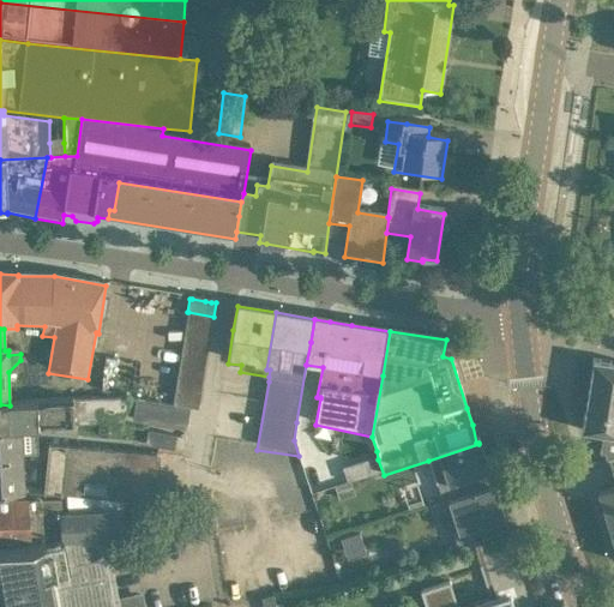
[(603,438),(613,439),(613,366),(593,364),(582,434),(603,438)]
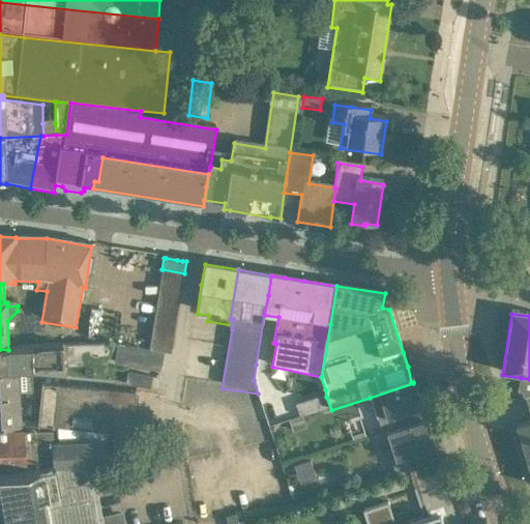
[(0,371),(18,371),(39,370),(91,369),(107,372),(111,346),(72,347),(61,349),(8,350),(0,349),(0,371)]
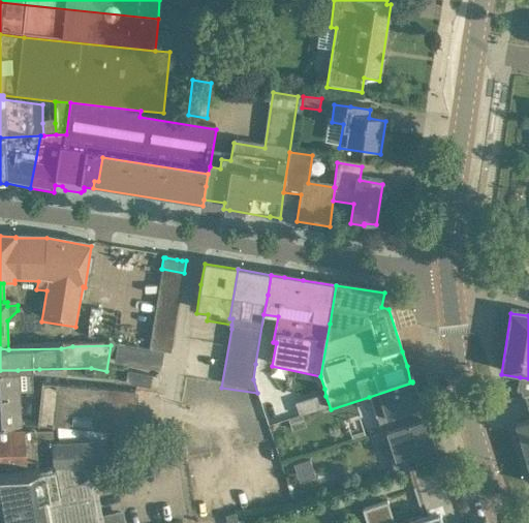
[(162,356),(149,352),(116,347),(113,366),(159,373),(162,356)]
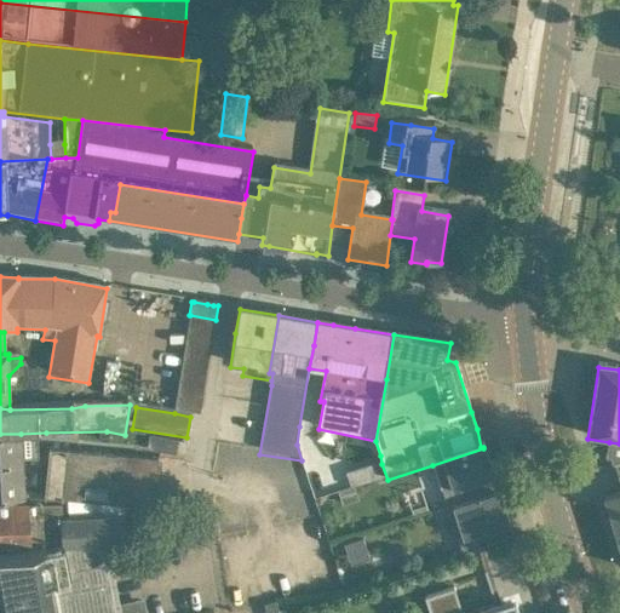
[(21,434),(0,434),(0,469),(22,468),(21,434)]
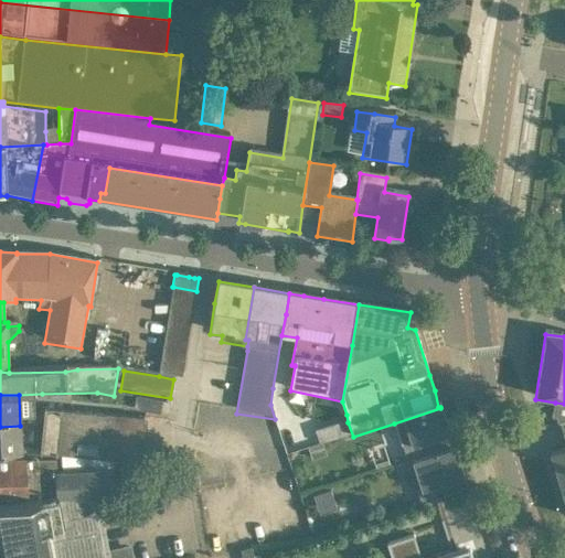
[(162,405),(137,399),(134,412),(160,418),(162,405)]
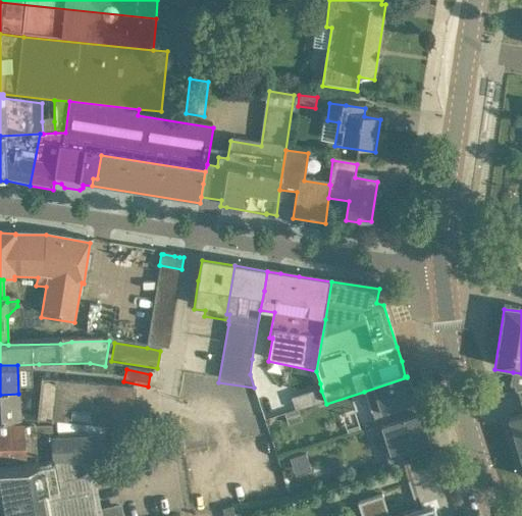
[(521,373),(513,372),(510,390),(514,390),(516,395),(517,395),(521,393),(521,373)]
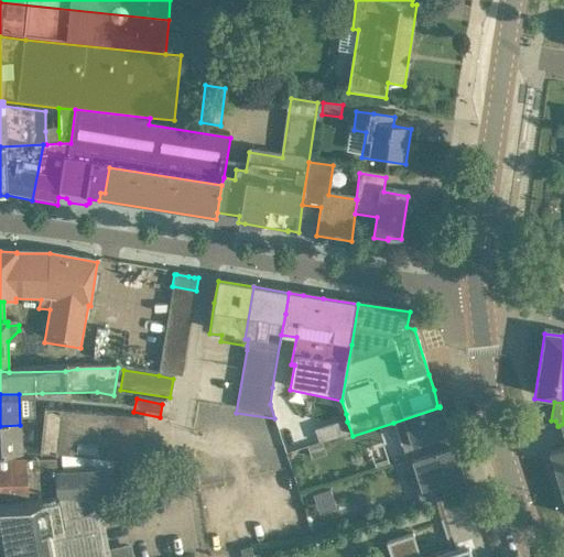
[(393,423),(407,465),(454,449),(454,447),(453,448),(440,407),(393,423)]
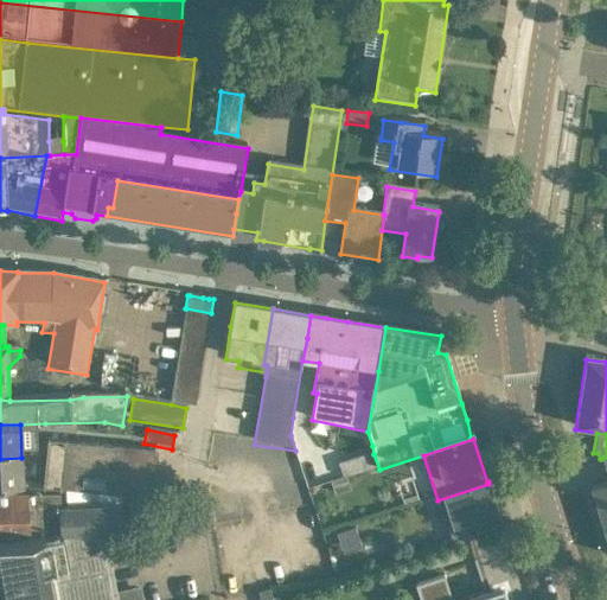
[(65,492),(121,498),(151,500),(155,454),(49,444),(44,490),(65,492)]
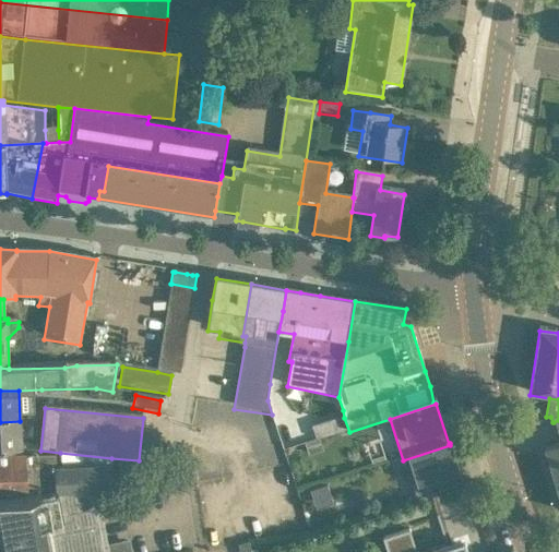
[(335,420),(341,434),(349,432),(344,418),(335,420)]
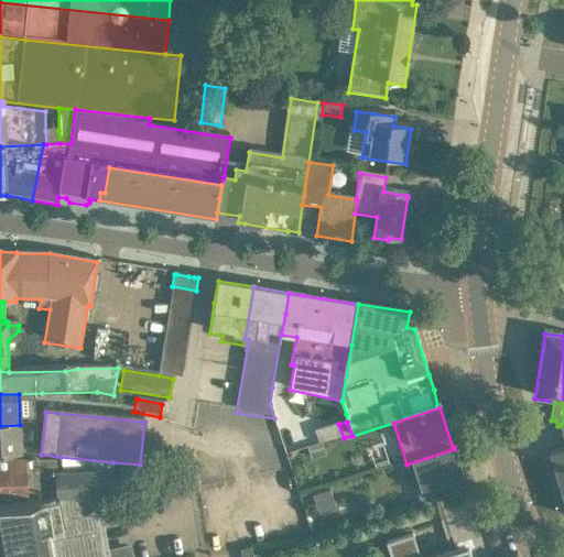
[(344,438),(338,424),(329,427),(335,441),(344,438)]
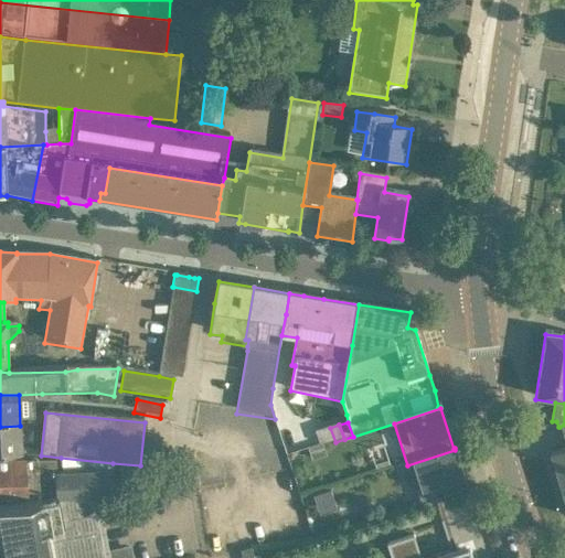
[(564,425),(560,427),(564,442),(564,450),(550,455),(552,461),(564,457),(564,425)]
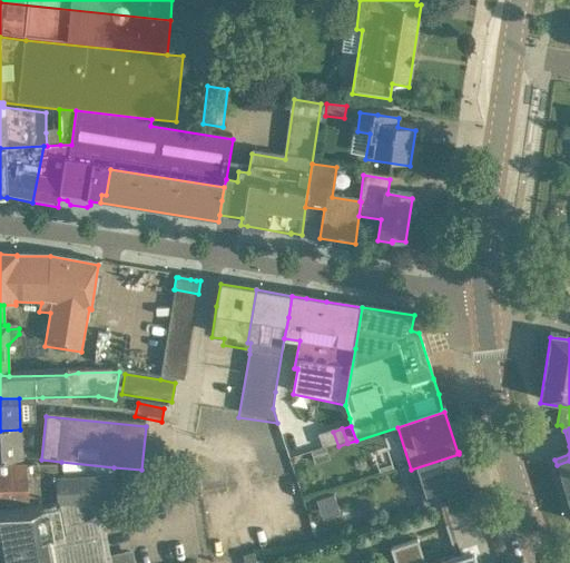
[(20,430),(0,431),(0,458),(22,458),(20,430)]
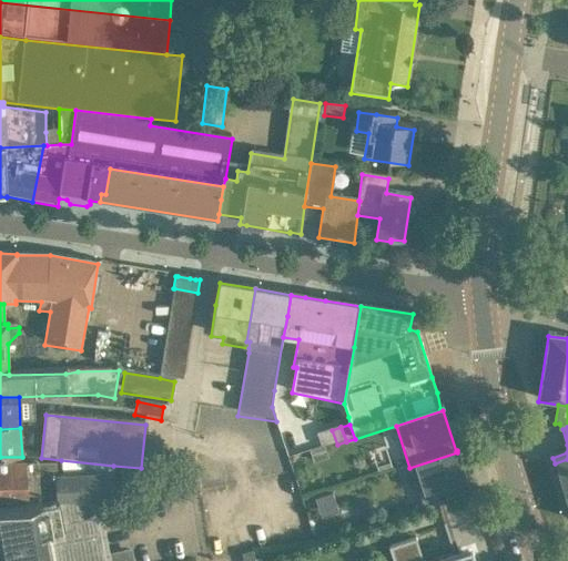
[(332,430),(323,434),(327,448),(337,445),(332,430)]
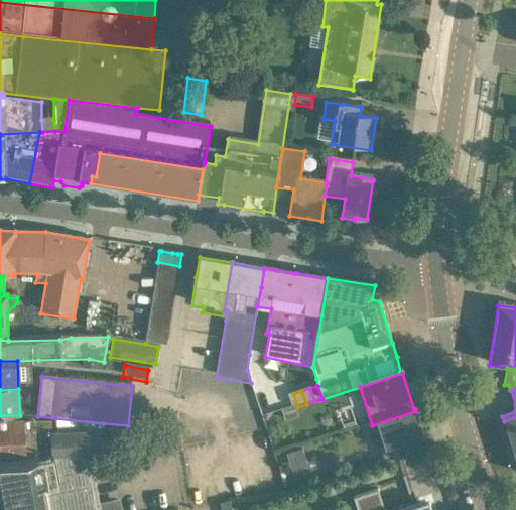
[(289,409),(297,407),(293,394),(285,396),(289,409)]
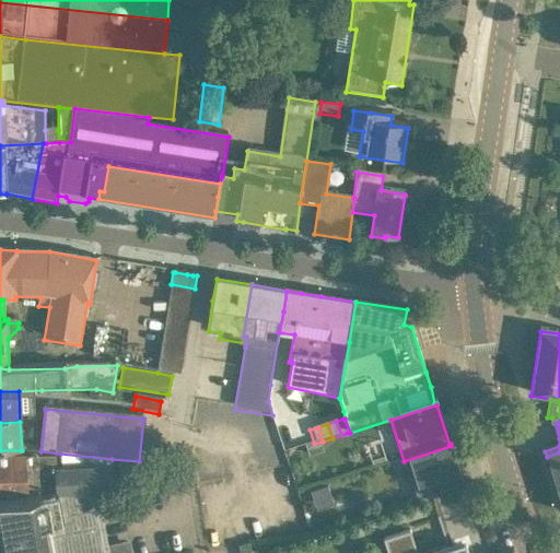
[(319,444),(306,448),(310,458),(323,454),(319,444)]
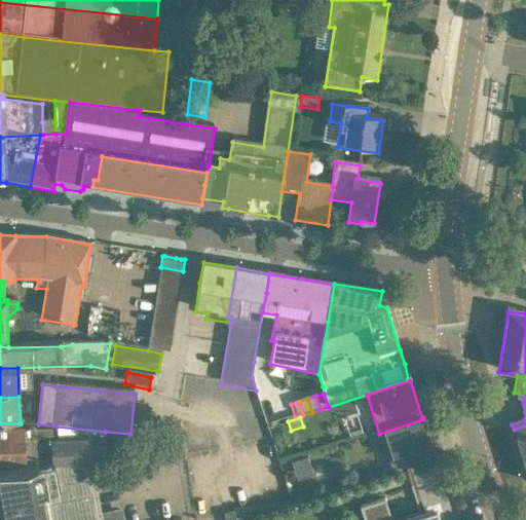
[(423,419),(379,434),(391,473),(430,459),(436,457),(423,419)]
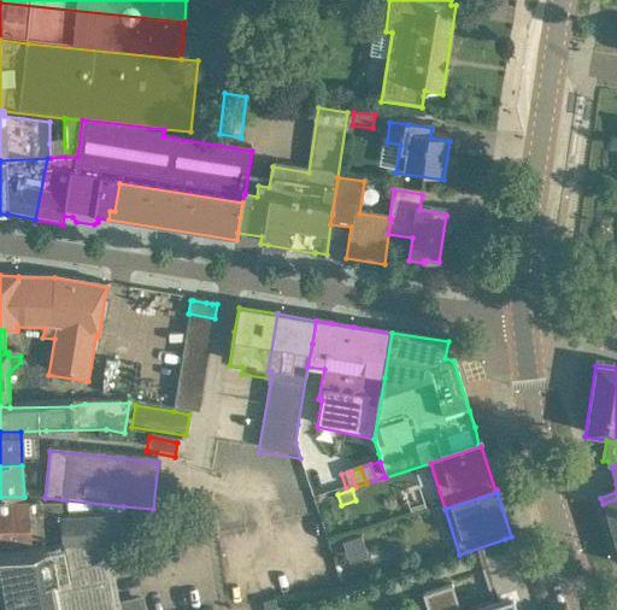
[(612,537),(616,535),(616,534),(616,499),(603,504),(612,537)]
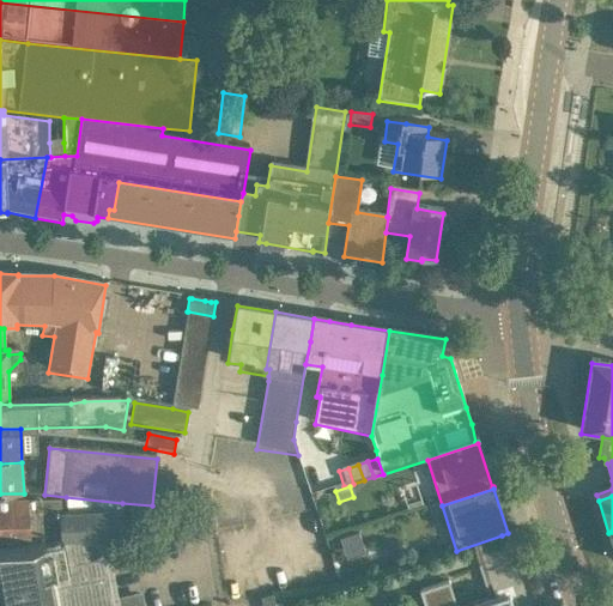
[(0,546),(98,541),(147,539),(147,527),(122,527),(122,516),(122,503),(66,497),(68,517),(61,517),(60,502),(0,502),(0,546)]
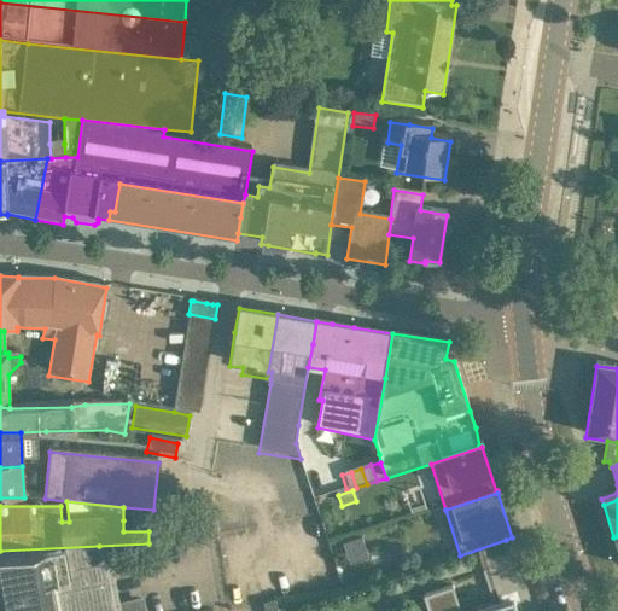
[(343,547),(348,560),(366,554),(361,541),(343,547)]
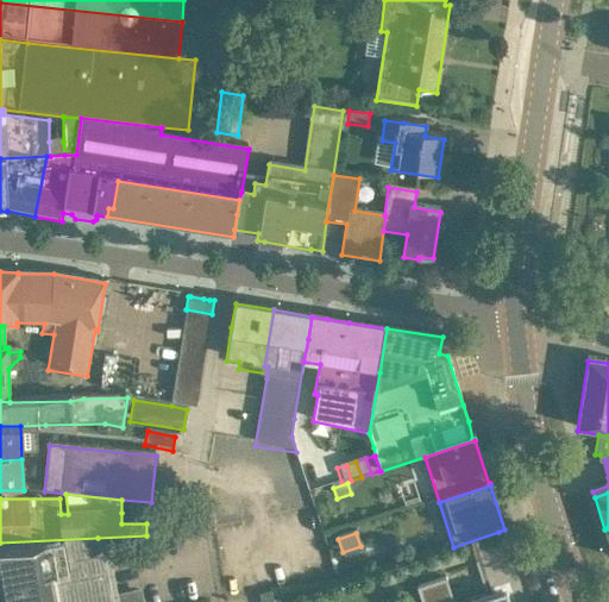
[(113,601),(98,538),(0,543),(0,601),(113,601)]
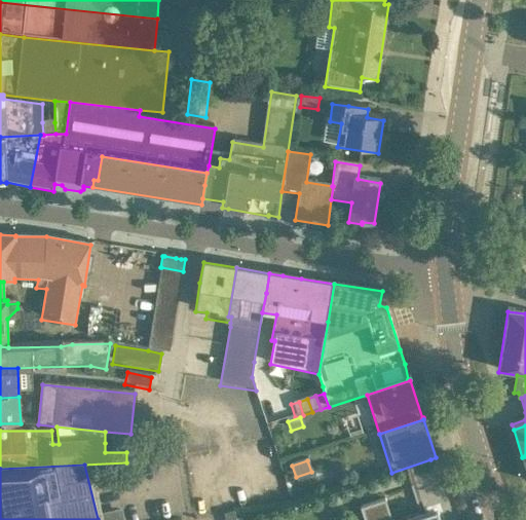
[(390,519),(385,503),(361,511),(363,519),(439,519),(437,512),(422,517),(421,517),(415,519),(390,519)]
